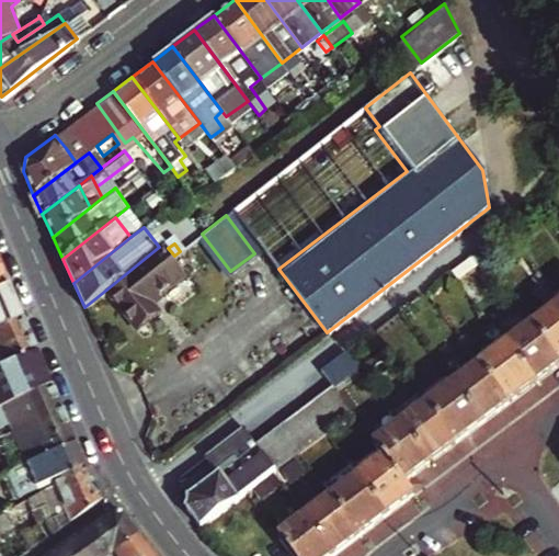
[(159,247),(106,290),(135,324),(157,306),(151,299),(184,274),(161,245),(159,247)]
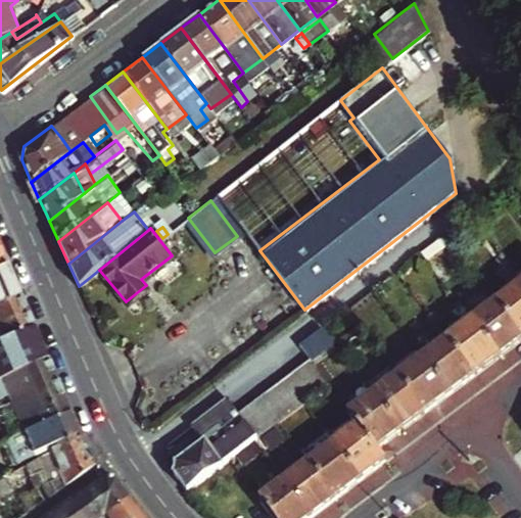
[(0,299),(19,291),(6,261),(0,263),(0,299)]
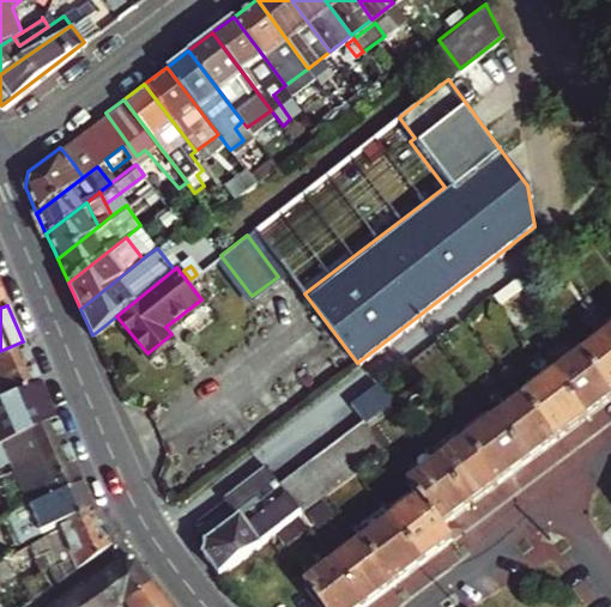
[(610,393),(610,332),(582,354),(610,393)]
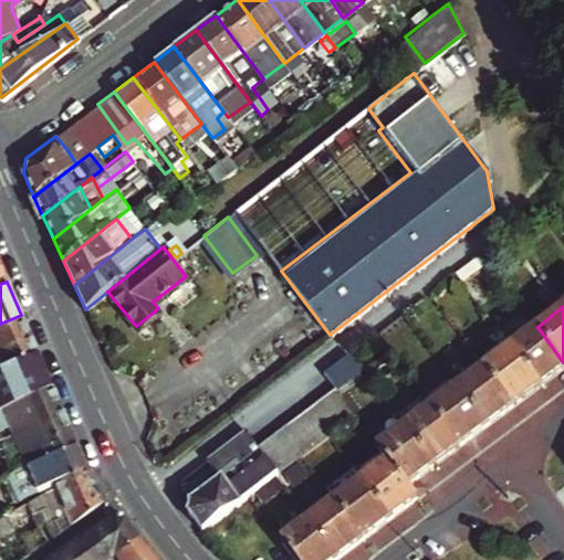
[(0,362),(34,347),(21,315),(0,324),(0,362)]
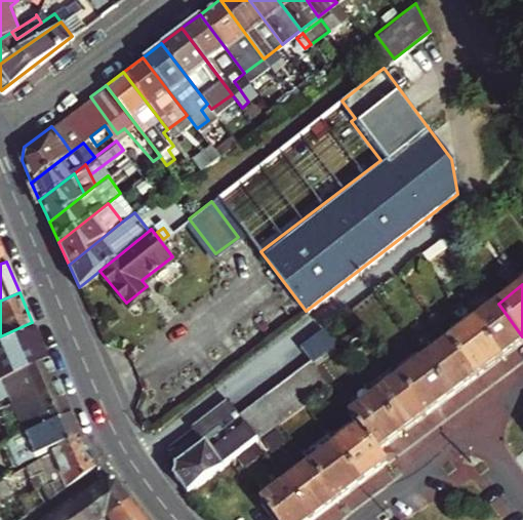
[(498,356),(522,336),(498,304),(474,322),(498,356)]
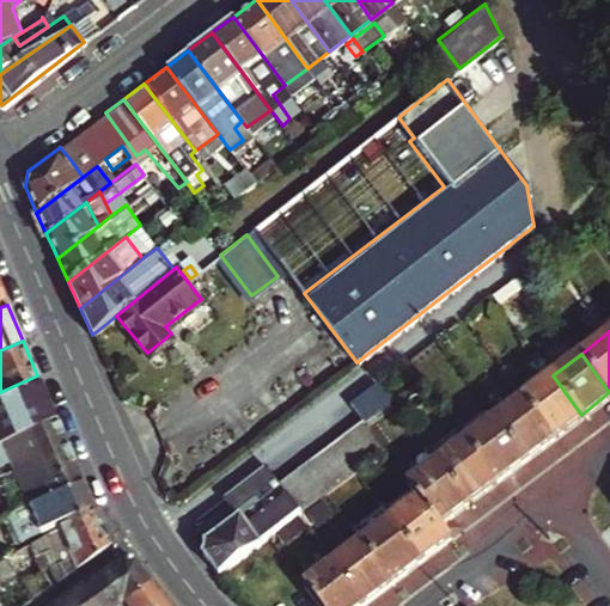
[(53,411),(37,375),(0,392),(0,436),(53,411)]
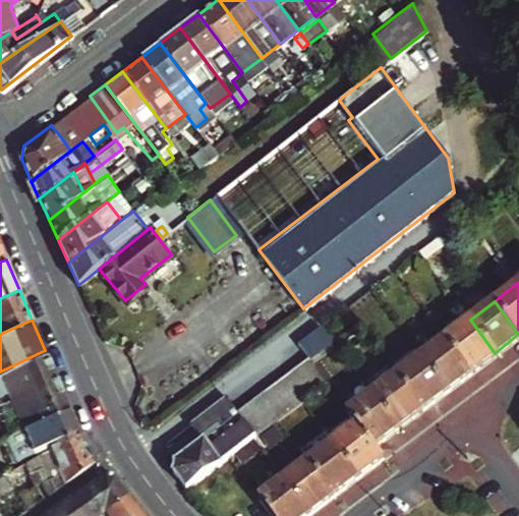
[(471,370),(495,353),(470,320),(446,337),(471,370)]
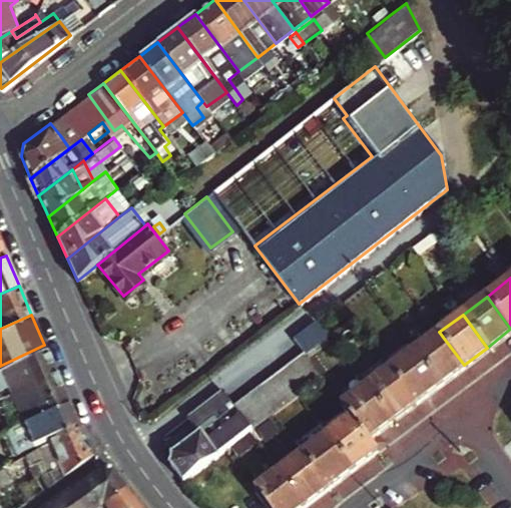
[(439,383),(464,365),(439,332),(415,350),(439,383)]
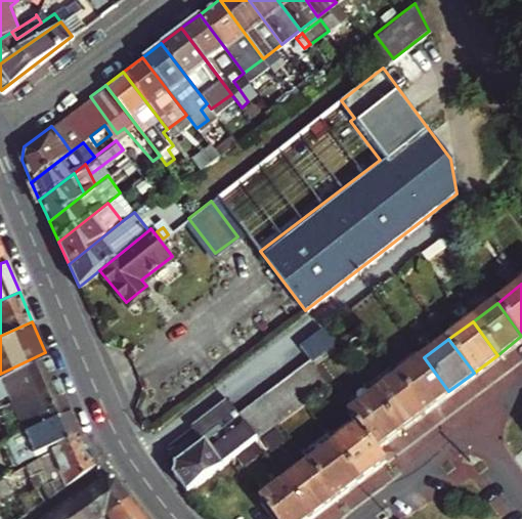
[(45,352),(0,374),(0,380),(22,430),(38,422),(70,407),(45,352)]
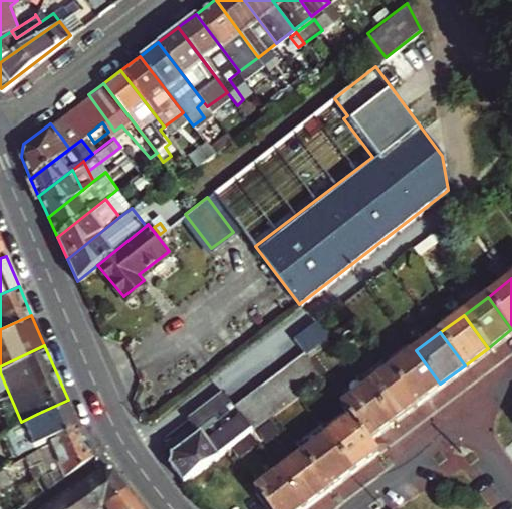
[(416,403),(440,384),(416,350),(391,368),(416,403)]
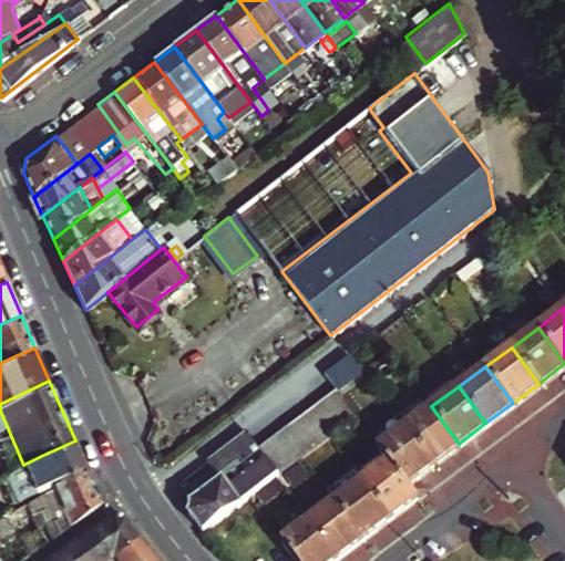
[(342,424),(355,415),(335,388),(322,397),(342,424)]
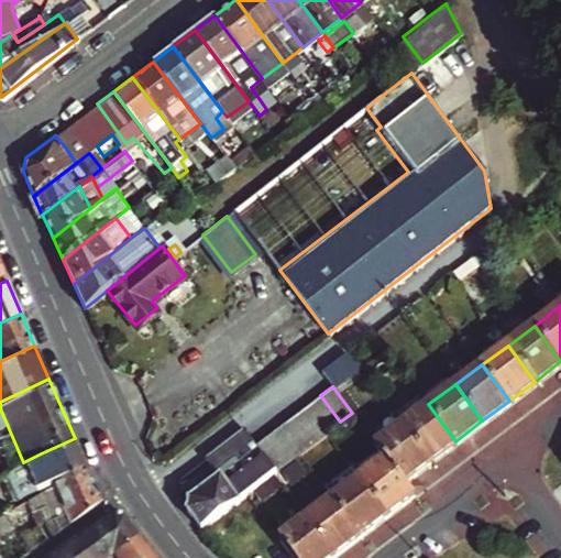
[(325,434),(340,422),(320,395),(305,406),(325,434)]
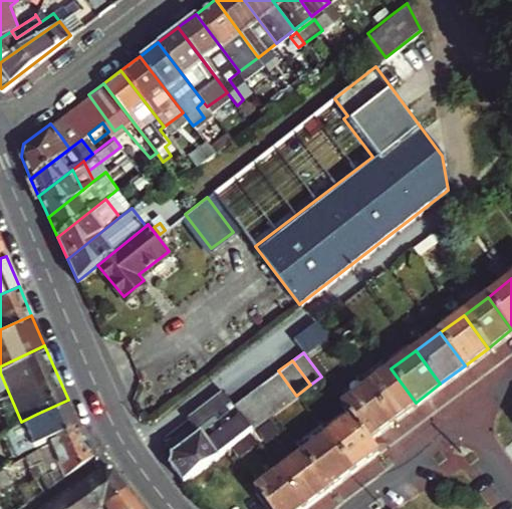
[(392,421),(416,403),(391,368),(367,387),(392,421)]
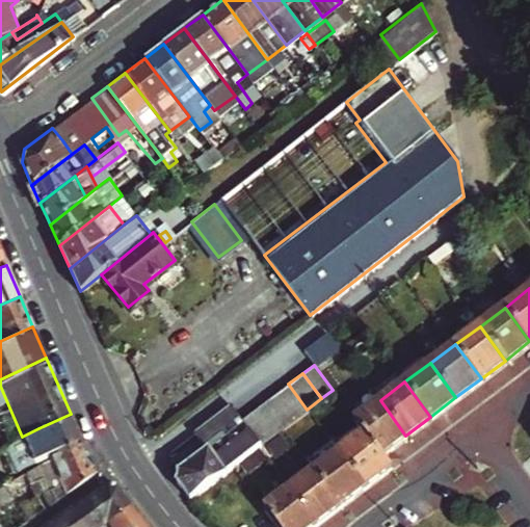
[(295,419),(307,410),(288,384),(275,393),(295,419)]
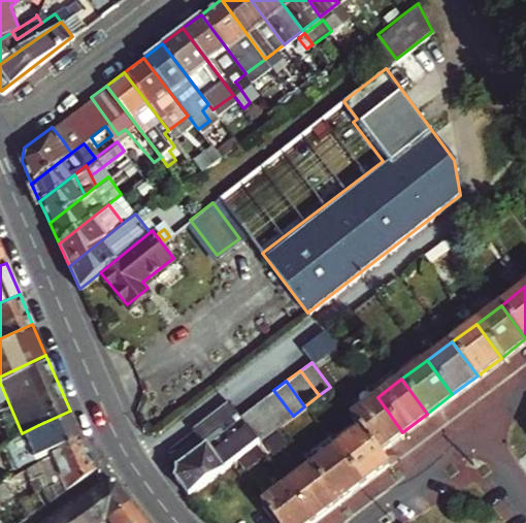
[(282,424),(293,416),(273,390),(262,398),(282,424)]
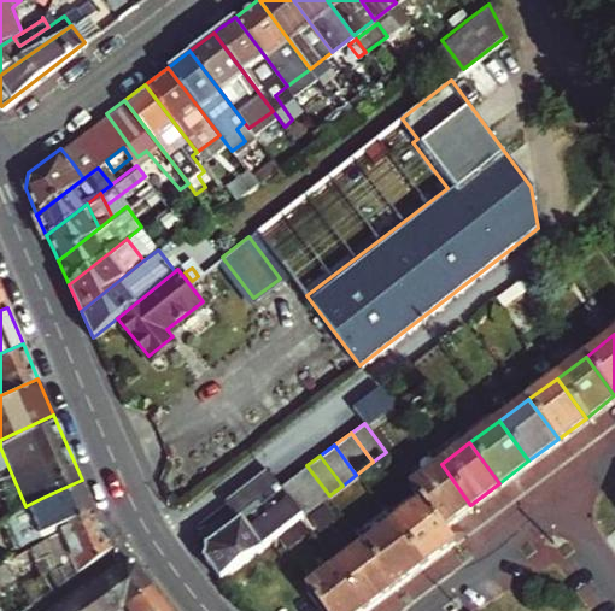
[(441,528),(470,505),(441,464),(411,486),(421,499),(441,528)]
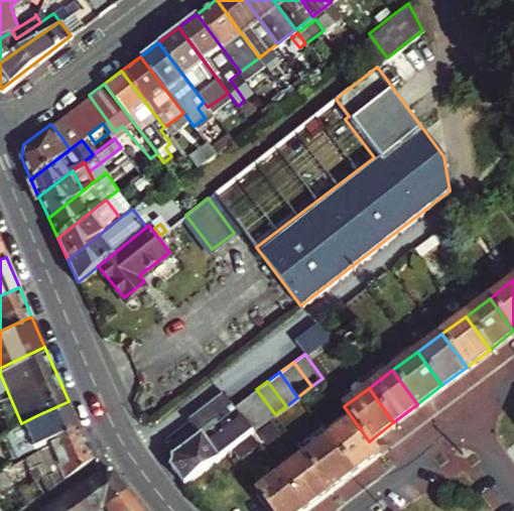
[(273,415),(275,414),(256,389),(243,399),(262,423),(273,415)]
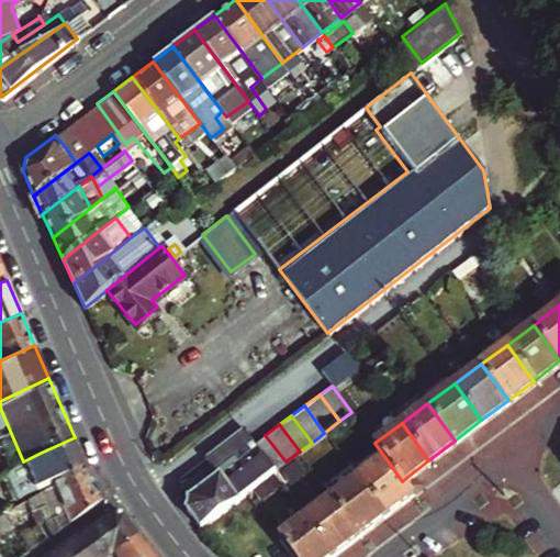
[(245,493),(275,470),(254,443),(242,426),(203,455),(217,474),(187,496),(186,507),(201,526),(245,493)]
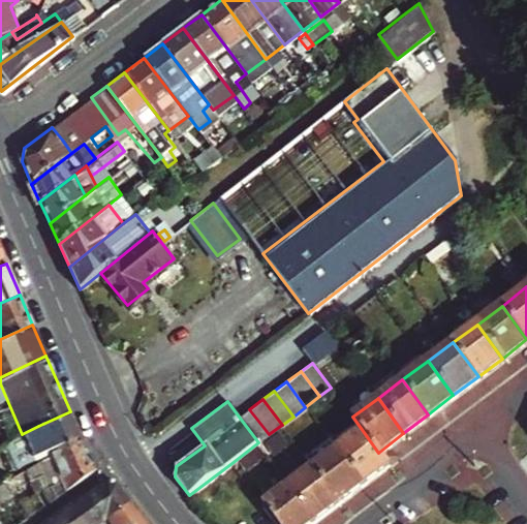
[(258,442),(269,434),(249,409),(239,417),(258,442)]
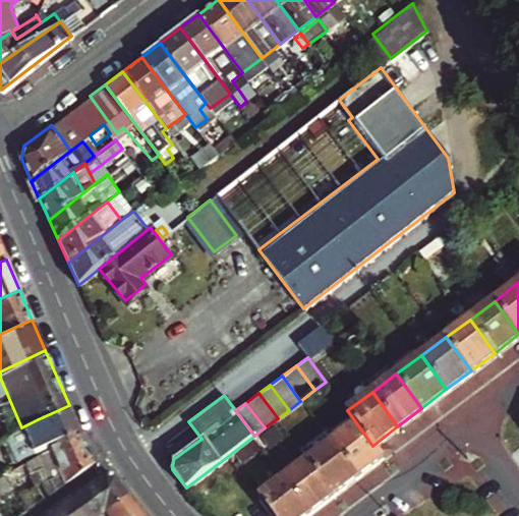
[(54,444),(80,433),(69,405),(38,419),(47,440),(25,451),(26,455),(54,444)]
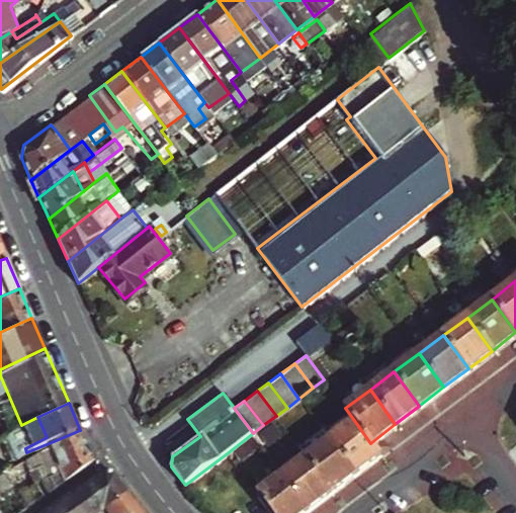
[(380,456),(370,443),(353,419),(328,438),(355,475),(380,456)]
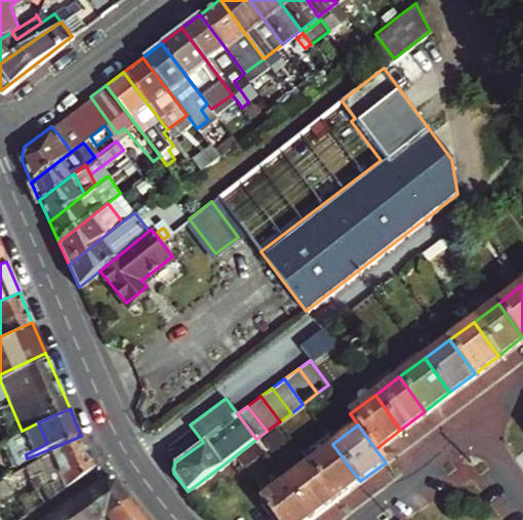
[(300,452),(309,463),(332,444),(325,434),(300,452)]
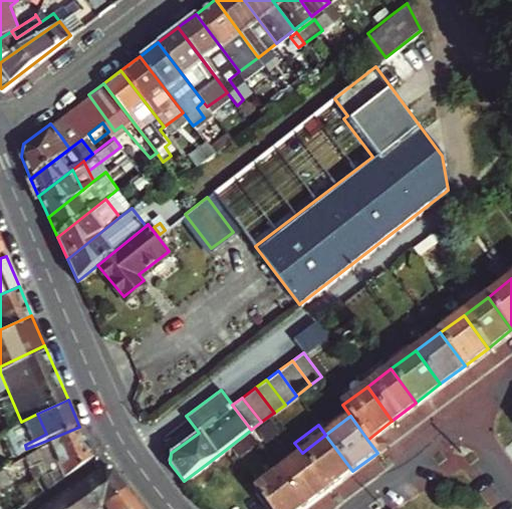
[(38,462),(46,484),(90,453),(79,427),(53,438),(27,456),(32,465),(38,462)]
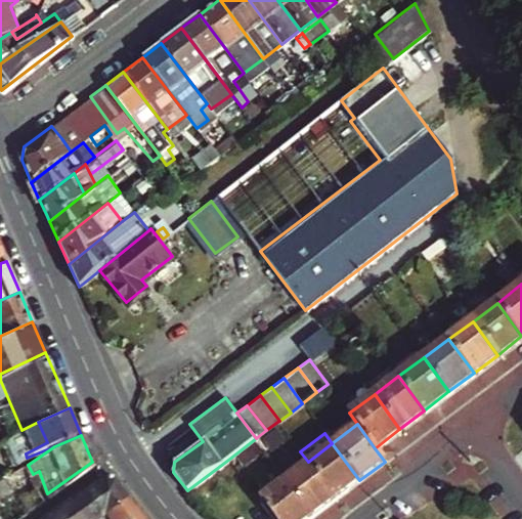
[(336,499),(359,480),(332,443),(308,462),(336,499)]
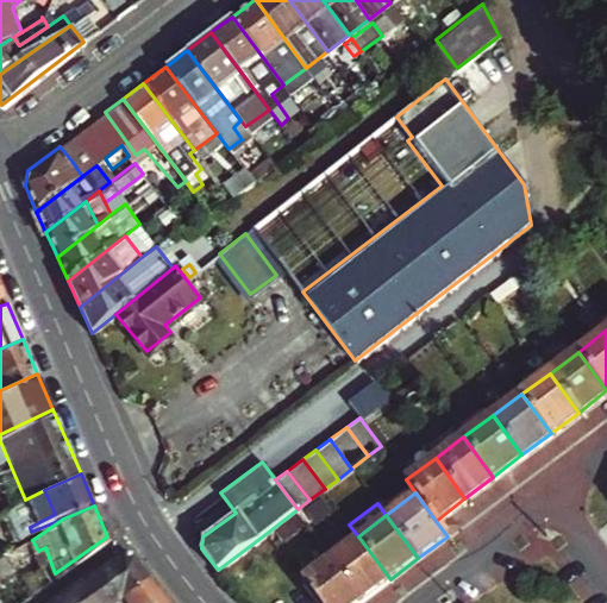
[(363,600),(390,579),(358,536),(331,557),(363,600)]
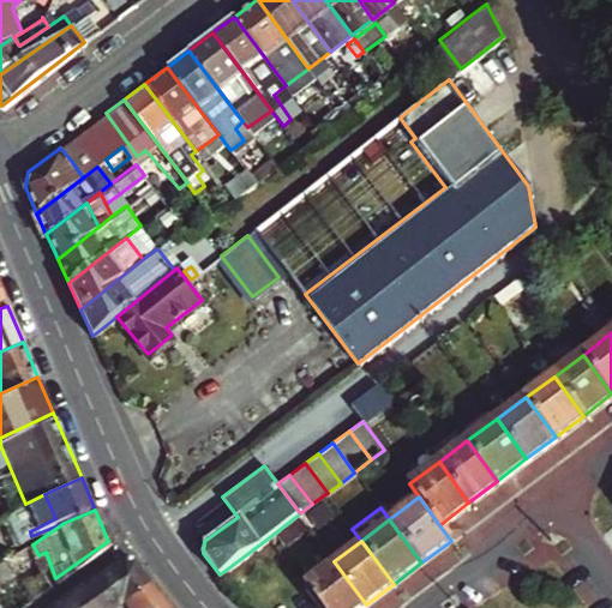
[(96,607),(123,607),(119,601),(151,578),(136,557),(120,553),(78,582),(96,607)]
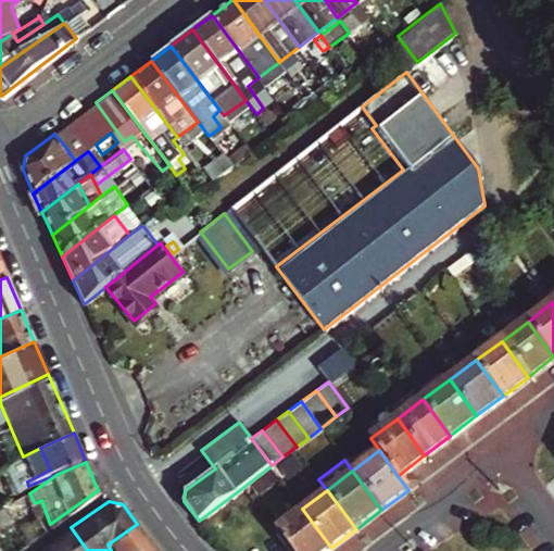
[(8,504),(0,509),(0,527),(15,517),(8,504)]
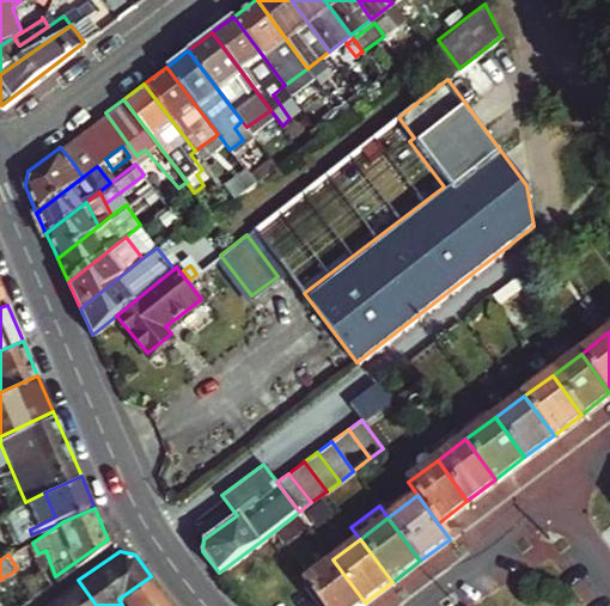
[(319,605),(360,605),(365,603),(333,559),(302,582),(319,605)]
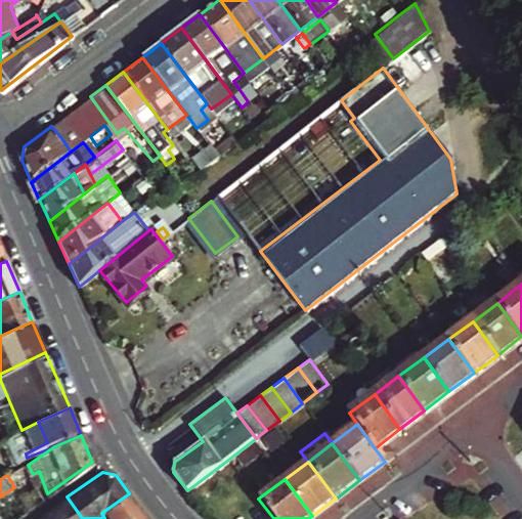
[(146,518),(129,493),(101,513),(104,518),(146,518)]
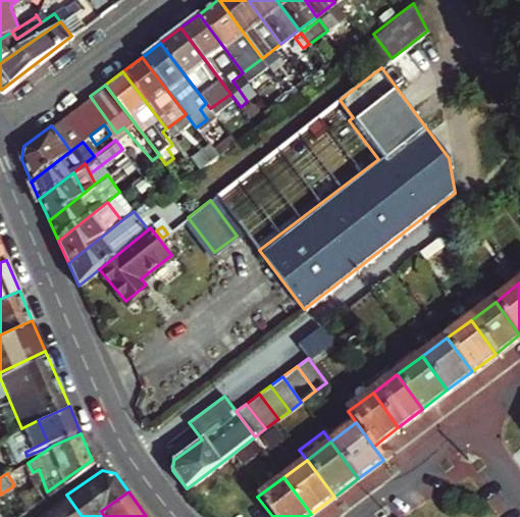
[(82,516),(66,495),(43,512),(37,516),(82,516)]
